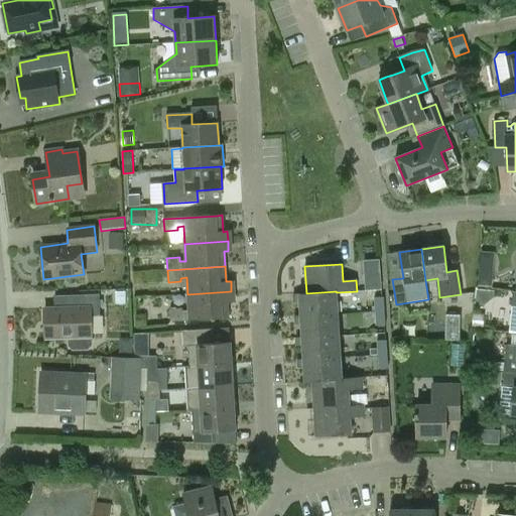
[(492,278),(486,271),(478,271),(477,285),(491,286),(492,278)]
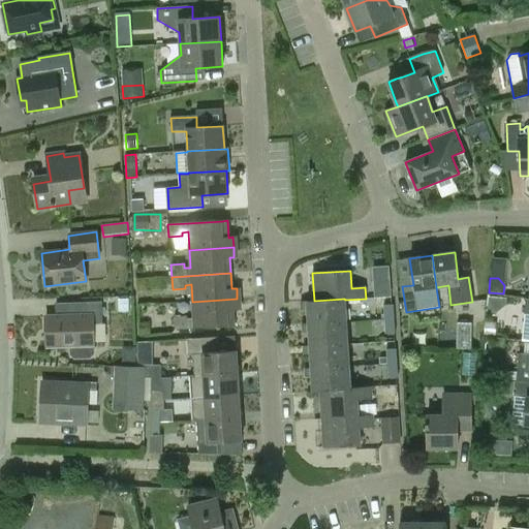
[(391,282),(375,283),(376,297),(392,296),(391,282)]
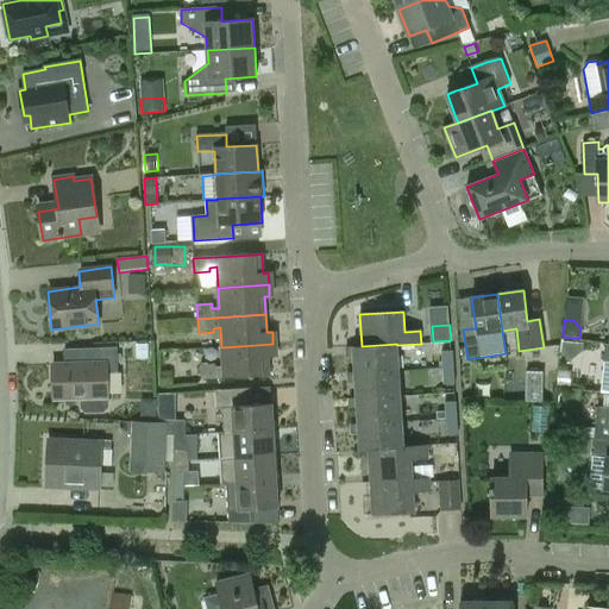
[(272,344),(221,347),(223,369),(215,368),(215,364),(200,364),(201,380),(224,377),(224,378),(264,376),(270,375),(269,357),(274,356),(272,344)]
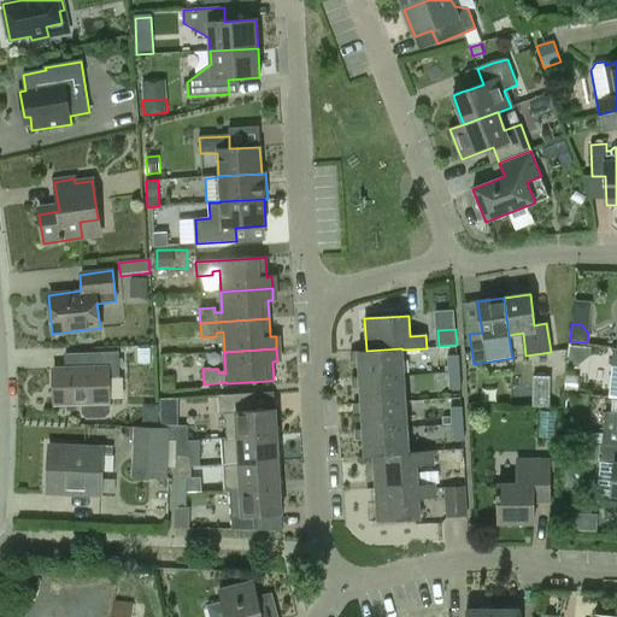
[(404,375),(403,350),(401,348),(366,351),(358,352),(351,352),(352,362),(358,362),(359,378),(404,375)]
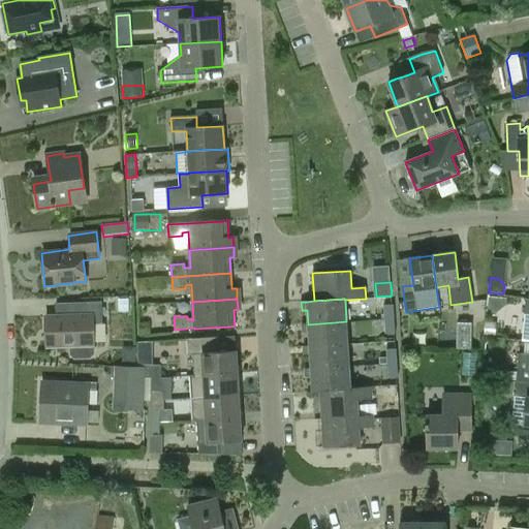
[(47,347),(70,346),(70,354),(73,358),(91,358),(94,353),(93,325),(101,324),(101,304),(73,305),(74,316),(45,316),(47,347)]
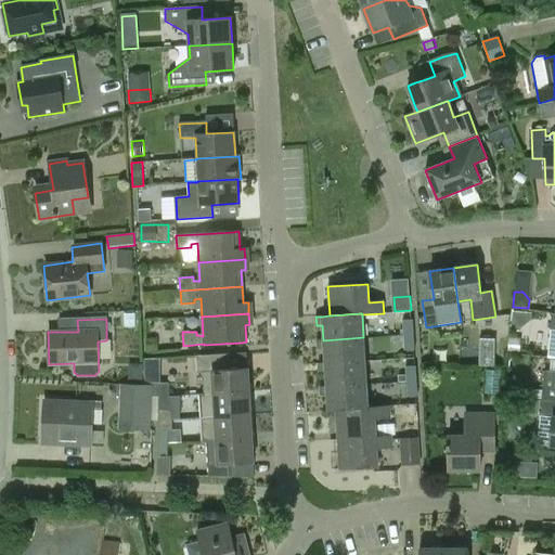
[(402,321),(402,336),(412,336),(412,321),(402,321)]
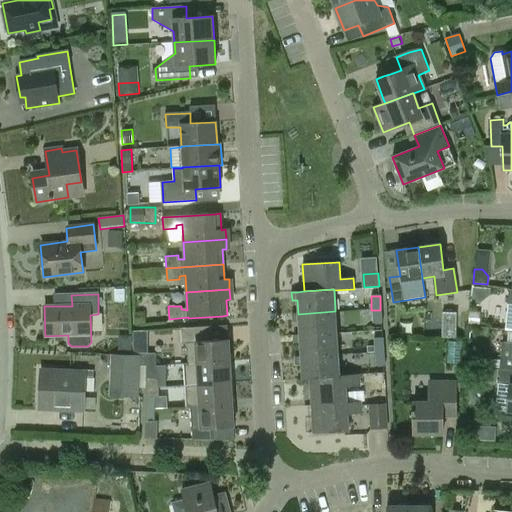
[(380,310),(371,310),(372,324),(381,323),(380,310)]
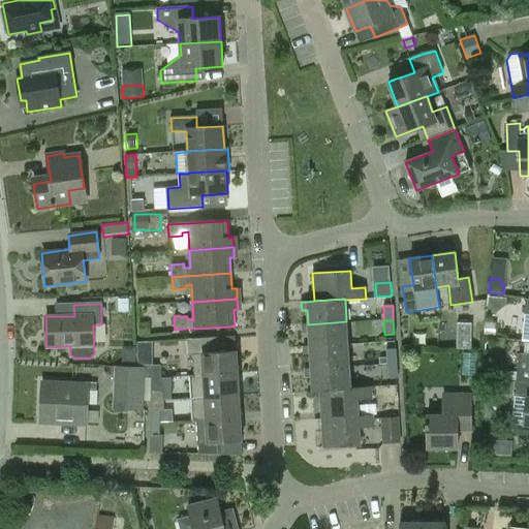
[(310,346),(348,343),(346,321),(308,324),(303,324),(303,333),(309,332),(310,346)]
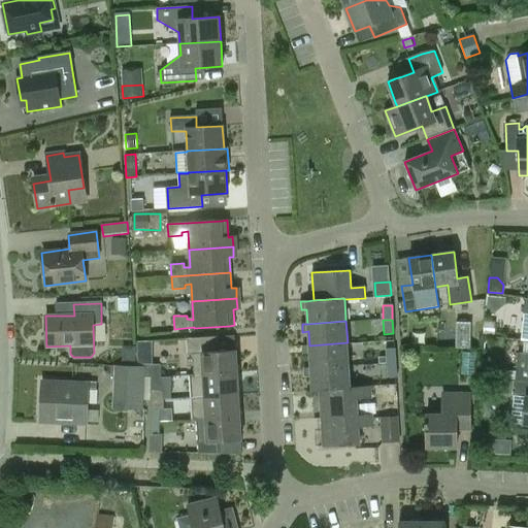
[(495,335),(495,322),(484,321),(483,334),(495,335)]
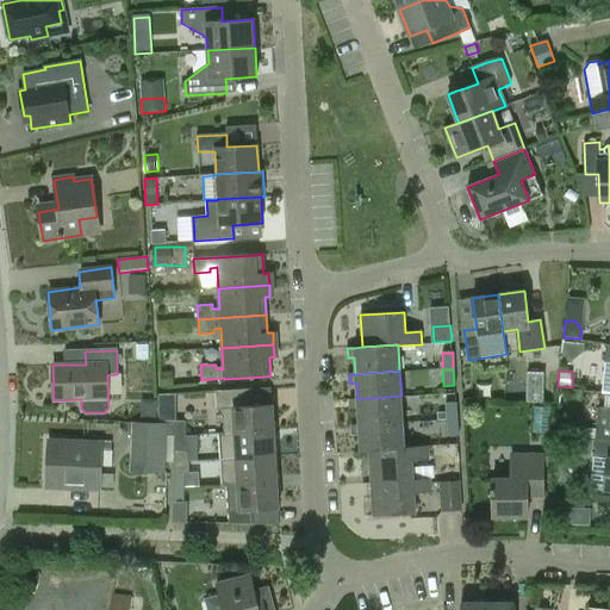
[(545,373),(527,373),(527,402),(545,402),(545,373)]
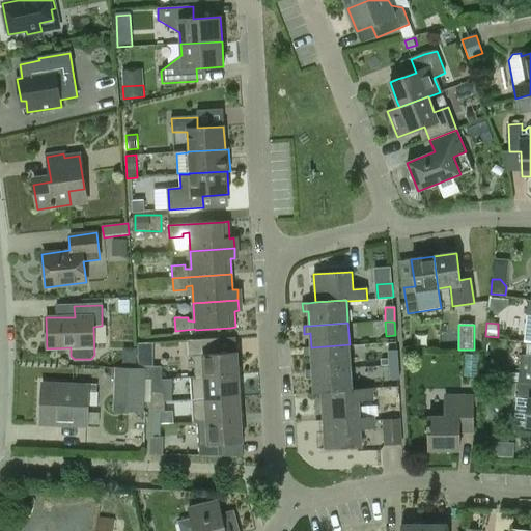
[(219,338),(188,340),(189,357),(193,357),(194,378),(203,378),(239,375),(236,353),(220,354),(219,338)]
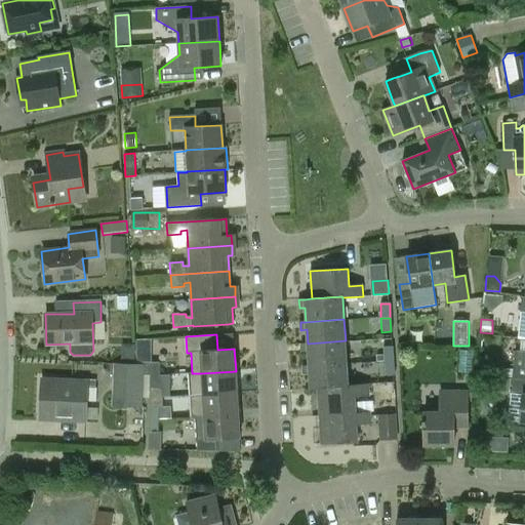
[(309,365),(347,363),(346,340),(308,344),(301,344),(301,353),(308,353),(309,365)]
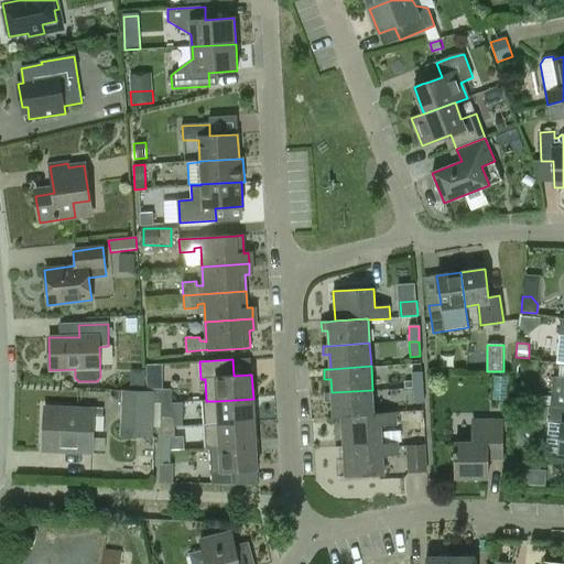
[(411,373),(412,389),(422,388),(421,373),(411,373)]
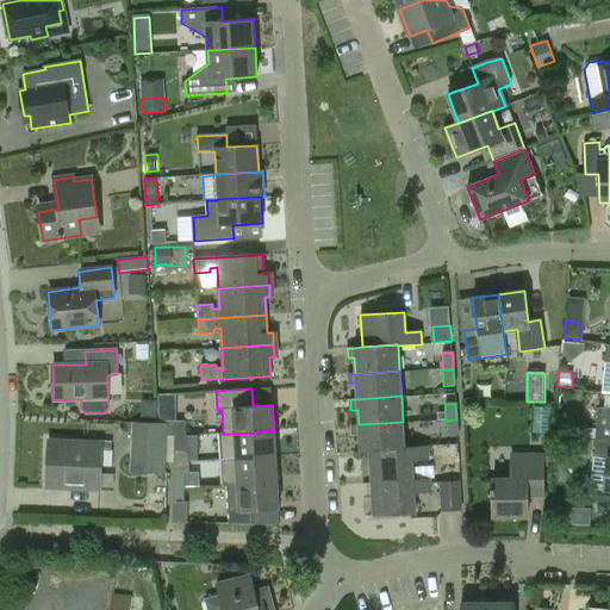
[(547,437),(548,409),(534,408),(531,437),(547,437)]
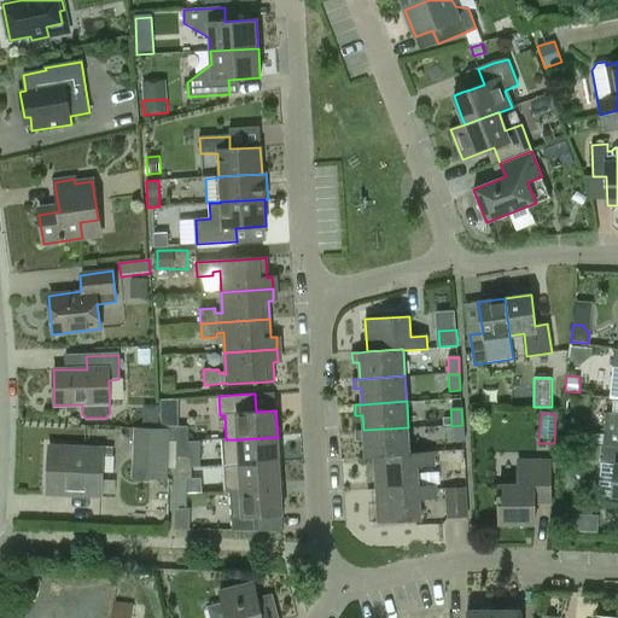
[(602,445),(604,445),(617,447),(617,413),(606,413),(602,445)]
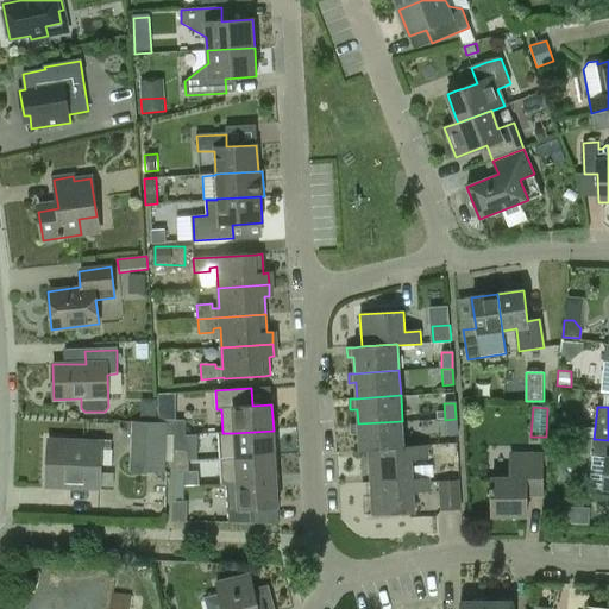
[(456,419),(445,420),(446,437),(457,435),(456,425),(456,419)]
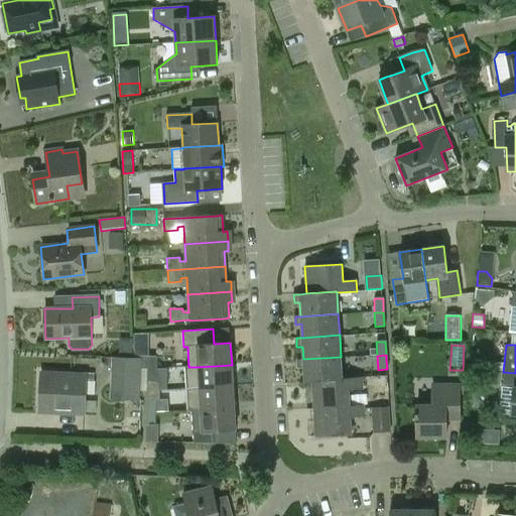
[(142,356),(141,359),(141,370),(157,369),(157,356),(142,356)]
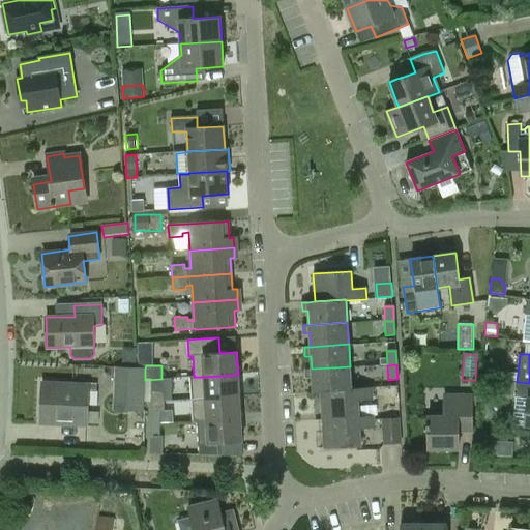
[(314,392),(321,392),(321,391),(352,389),(350,366),(312,369),(305,370),(306,378),(313,378),(314,392)]
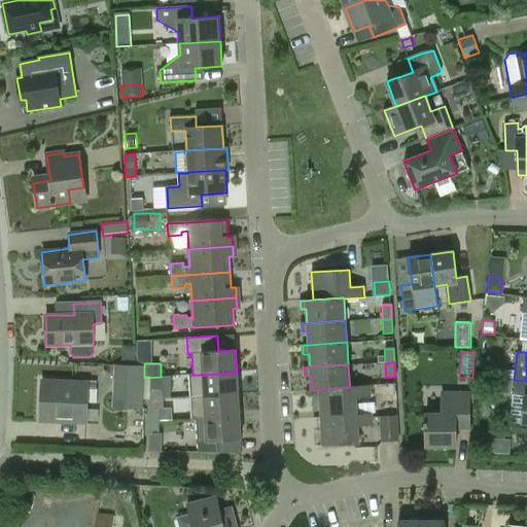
[(143,410),(144,398),(144,378),(144,366),(114,365),(113,409),(143,410)]
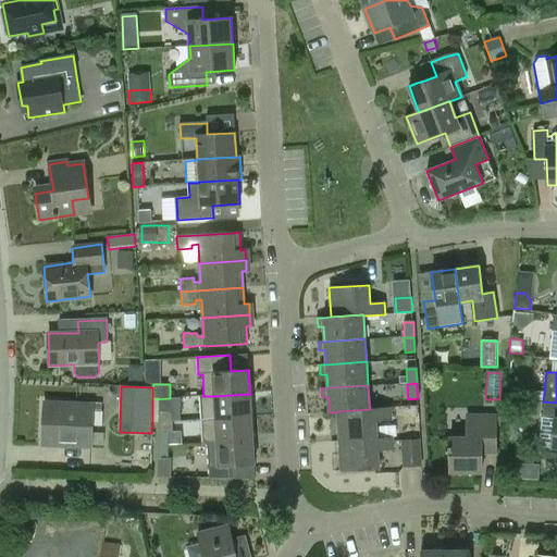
[(200,397),(201,420),(251,417),(250,394),(213,396),(203,396),(200,397)]
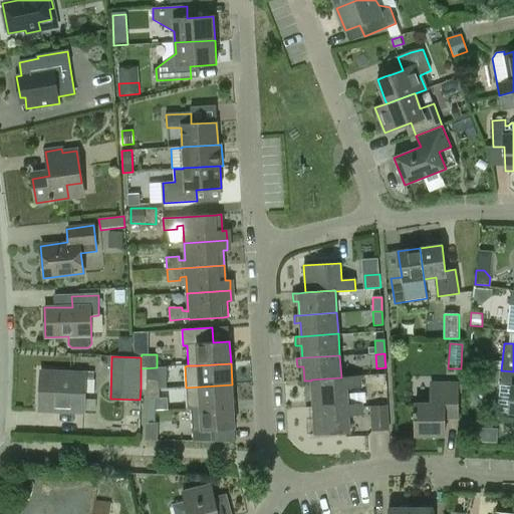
[(147,389),(149,389),(151,389),(155,389),(156,389),(161,390),(161,379),(157,379),(157,367),(141,368),(141,389),(147,389)]
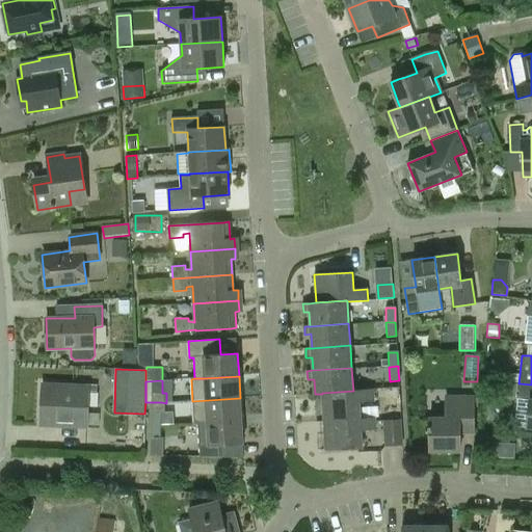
[(531,384),(520,383),(515,422),(519,425),(528,426),(528,427),(531,427),(531,384)]
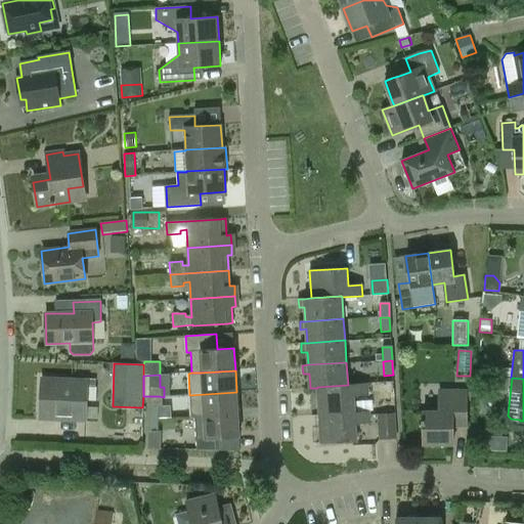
[(85,421),(87,381),(42,379),(41,408),(57,409),(56,420),(85,421)]
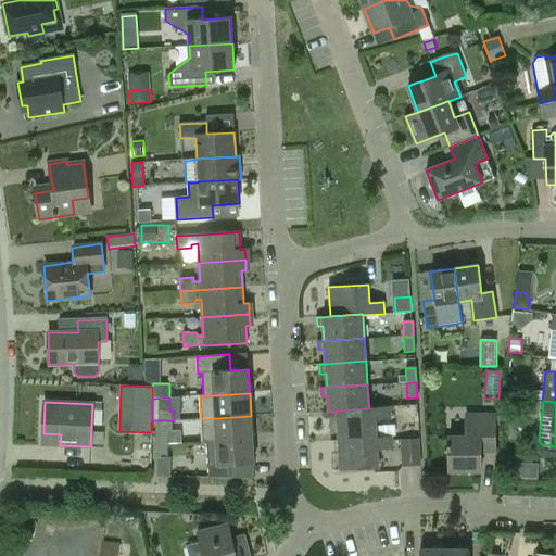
[(339,440),(377,438),(376,420),(390,419),(390,406),(369,408),(337,411),(337,412),(339,440)]
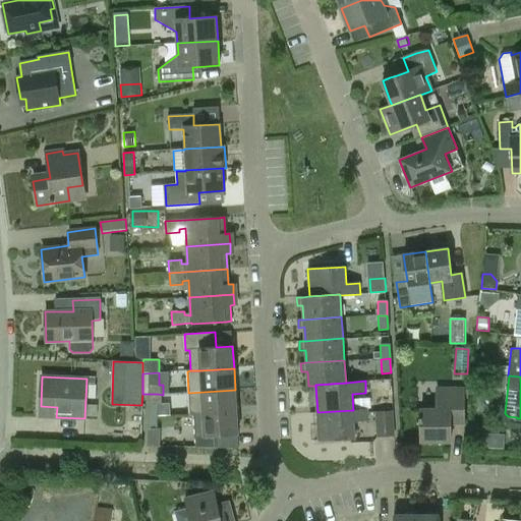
[(421,442),(451,442),(451,424),(465,423),(465,388),(438,389),(438,410),(421,410),(421,442)]
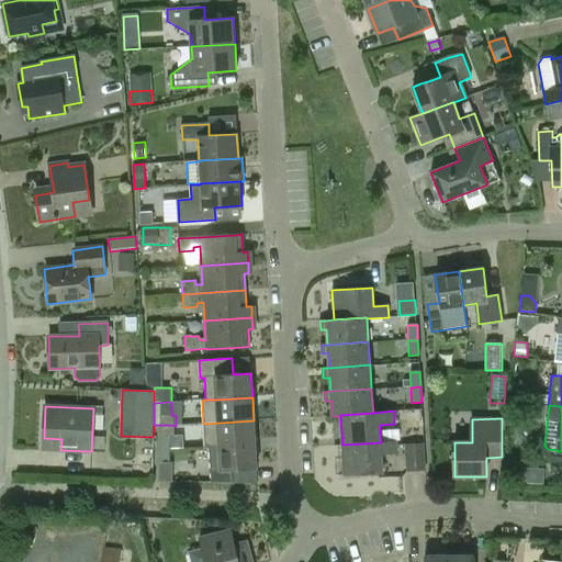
[(209,447),(255,445),(254,420),(203,424),(205,449),(209,449),(209,447)]
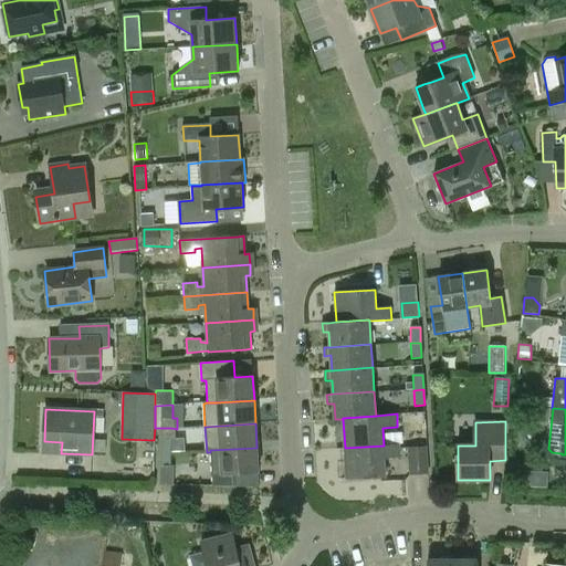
[(161,452),(171,452),(171,440),(176,440),(177,429),(171,428),(170,428),(166,428),(164,428),(161,428),(160,452),(161,452)]
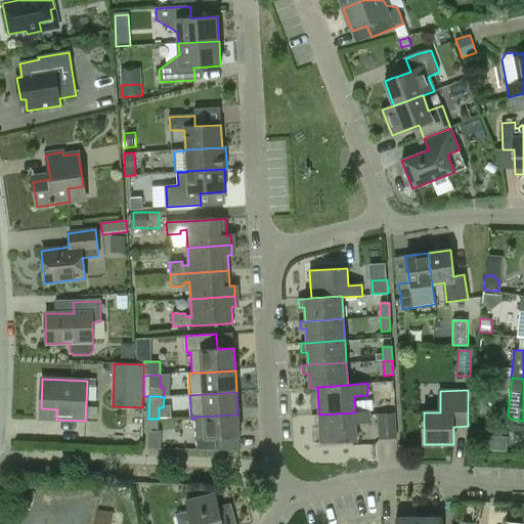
[(355,412),(319,415),(321,443),(357,441),(356,424),(369,423),(368,411),(355,412)]
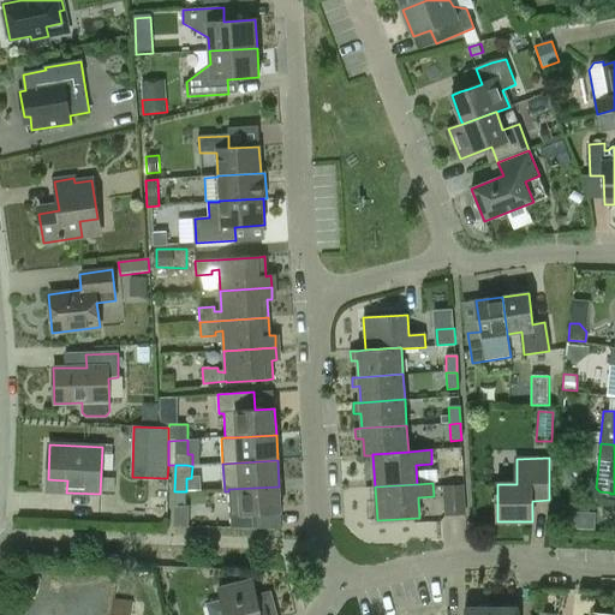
[(466,517),(464,485),(443,487),(446,518),(466,517)]
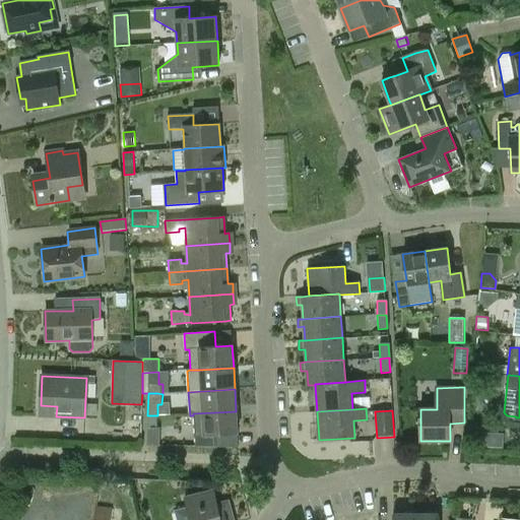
[(193,413),(193,415),(195,447),(239,447),(237,434),(238,434),(236,411),(193,413)]
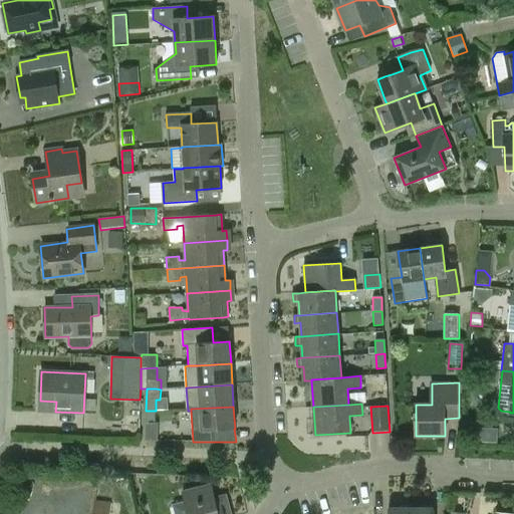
[(147,411),(147,422),(156,423),(156,411),(147,411)]
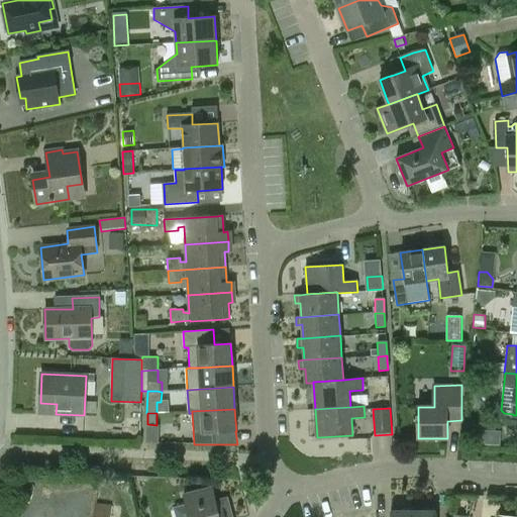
[(231,516),(230,510),(224,511),(221,500),(215,501),(212,488),(184,495),(189,516),(231,516)]
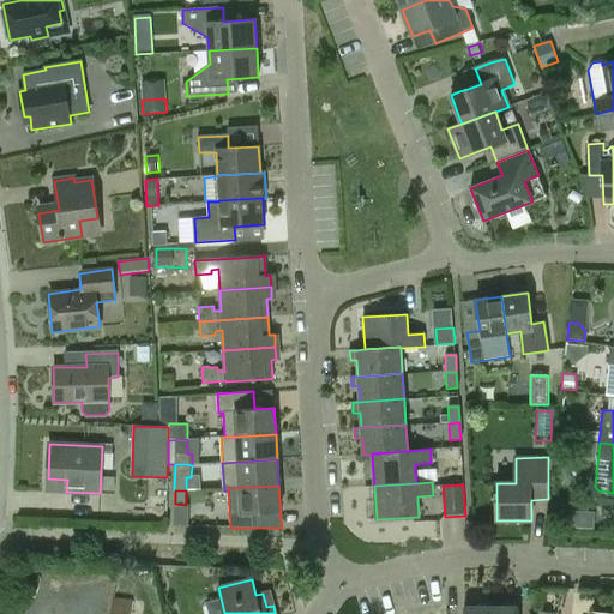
[(130,613),(132,601),(112,599),(109,613),(130,613)]
